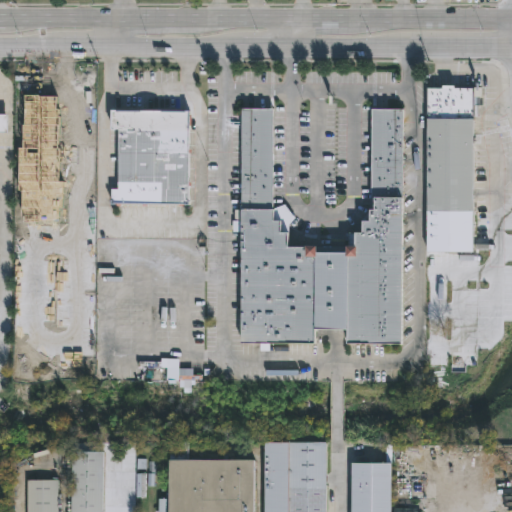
[(473,212),(426,212),(427,87),(473,88),(473,212)]
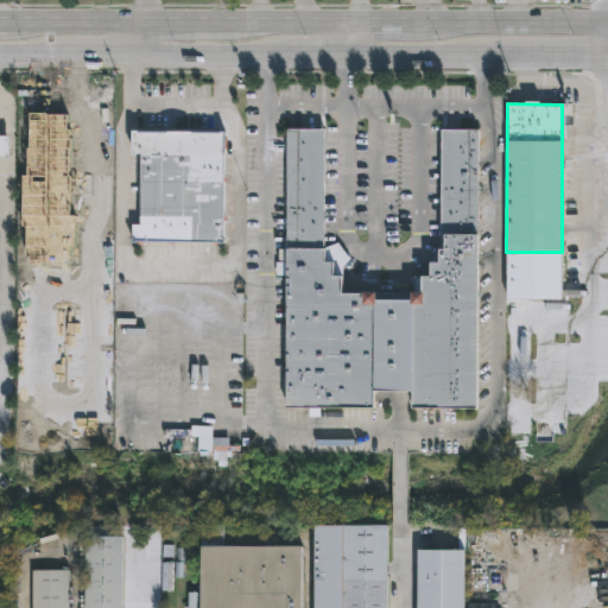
[(477,131),(477,410),(411,410),(411,392),(373,392),(373,409),(285,409),(286,128),(324,128),(324,263),(333,263),(333,277),(341,277),(341,293),(375,293),(375,301),(410,301),(410,292),(420,292),(420,277),(429,277),(429,263),(438,263),(438,248),(441,248),(441,130),(477,131)]
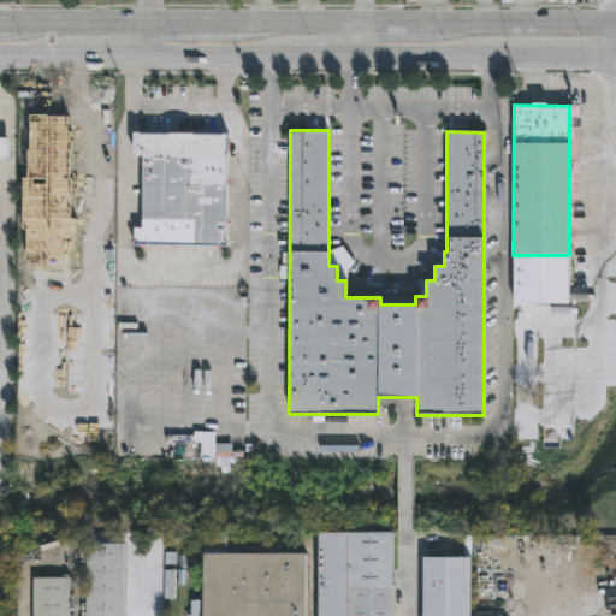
[(225,157),(225,241),(226,241),(226,248),(220,248),(220,246),(136,244),(136,247),(131,247),(132,227),(141,227),(141,155),(131,155),(131,132),(227,132),(226,157),(225,157)]
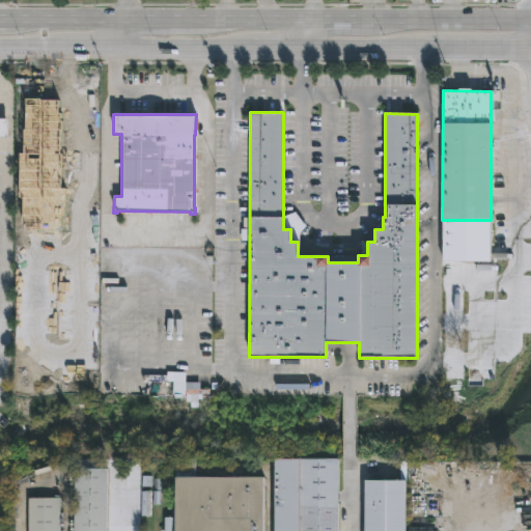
[(0,170),(0,191),(10,192),(10,170),(0,170)]
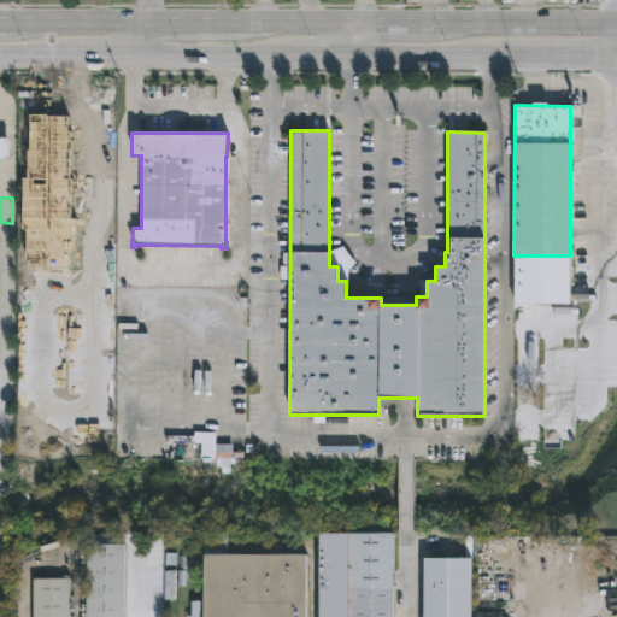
[(224,535),(225,556),(305,556),(305,616),(189,616),(189,603),(201,603),(203,534),(224,535)]
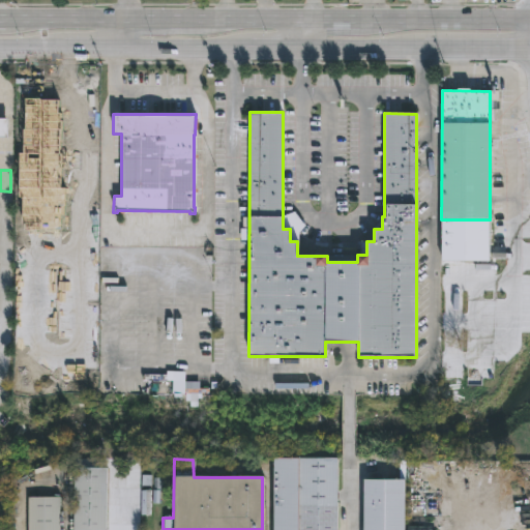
[(337,459),(337,529),(298,529),(298,459),(337,459)]
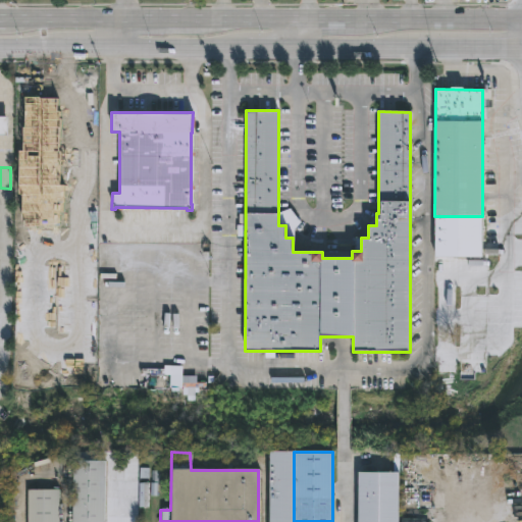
[(71,521),(71,461),(104,462),(103,521),(71,521)]
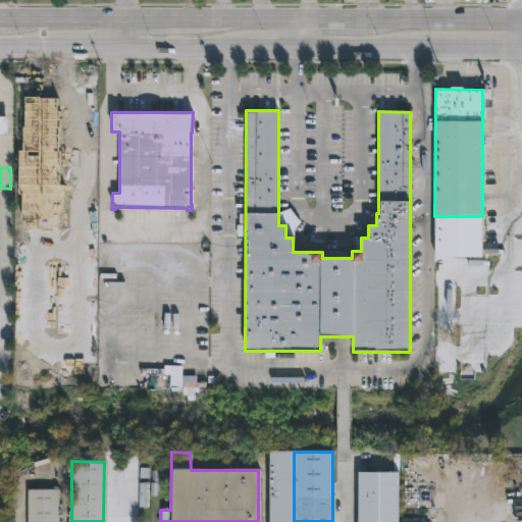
[(58,521),(27,521),(27,490),(58,490),(58,521)]
